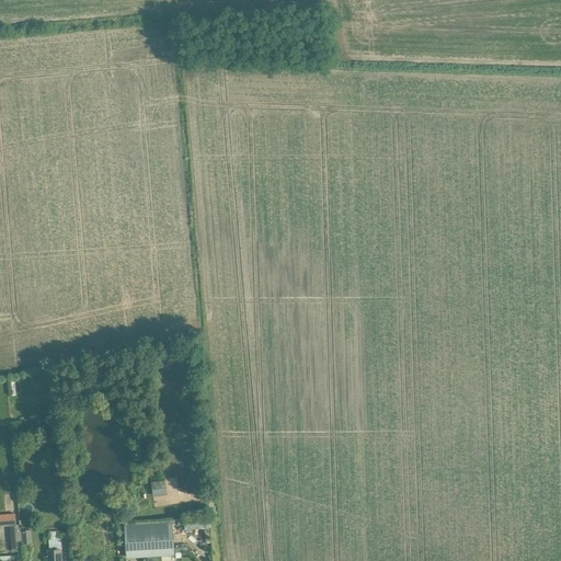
[(151,480),(152,494),(167,494),(165,480),(151,480)]
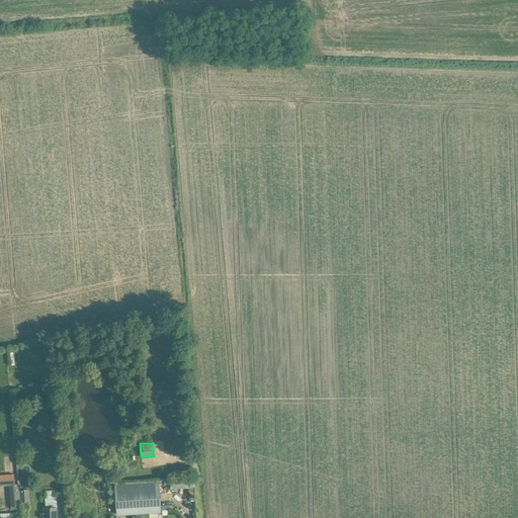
[(11,509),(16,509),(20,509),(19,486),(18,484),(15,484),(14,473),(0,475),(0,486),(9,486),(11,509)]
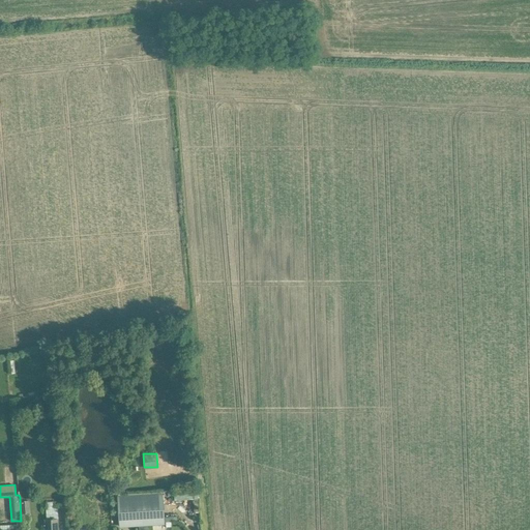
[(175,491),(175,499),(199,499),(199,491),(175,491)]
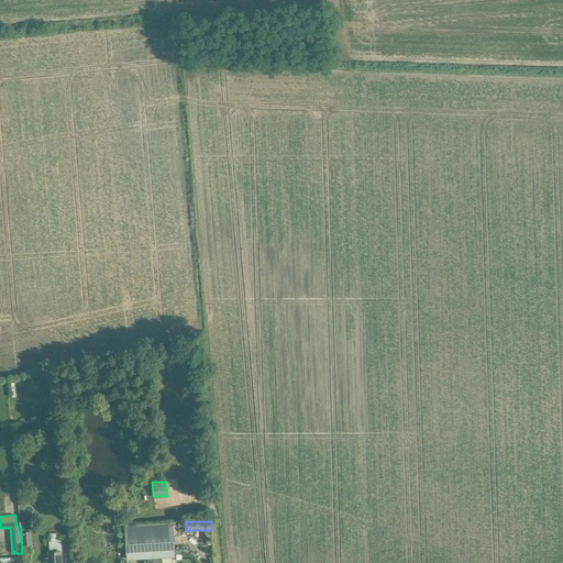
[(128,560),(175,556),(173,527),(125,530),(128,560)]
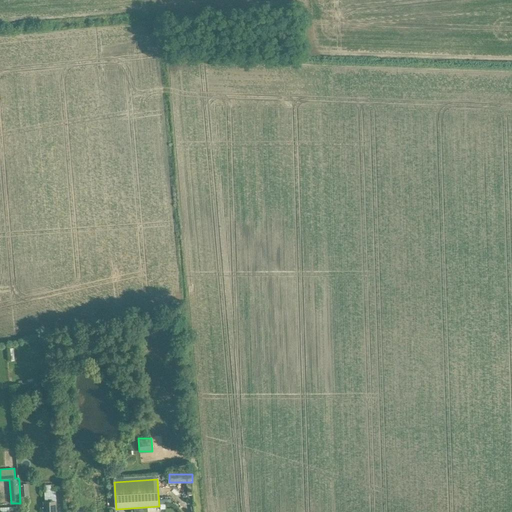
[(45,502),(44,502),(44,511),(56,511),(56,501),(55,491),(55,492),(54,484),(46,485),(46,492),(45,492),(45,502)]
